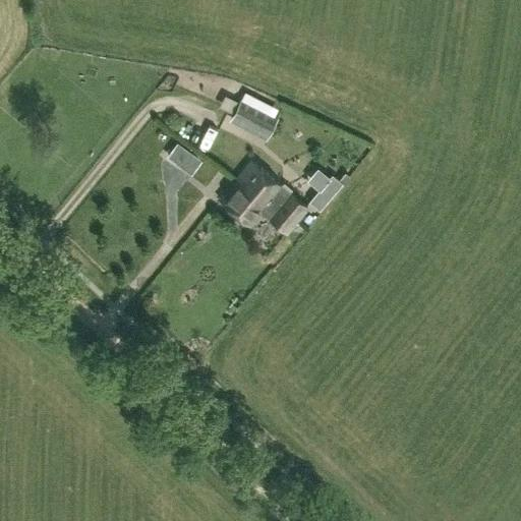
[(240,101),(230,119),(267,137),(276,119),(240,101)]
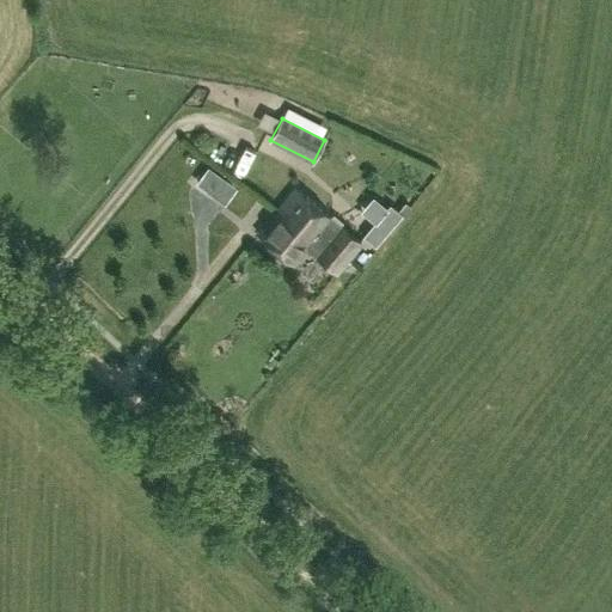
[(214,196),(226,179),(208,166),(196,183),(214,196)]
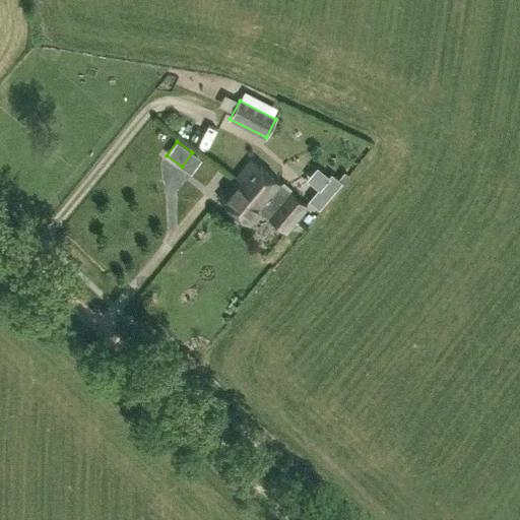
[(307,206),(288,190),(251,159),(235,179),(265,204),(271,197),(297,218),(307,206)]
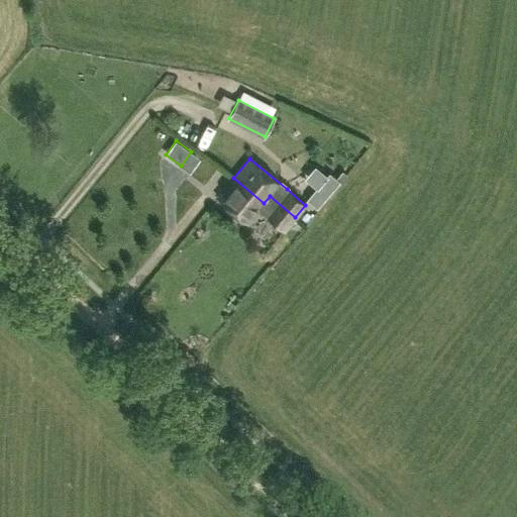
[(166,184),(184,190),(189,174),(172,168),(166,184)]
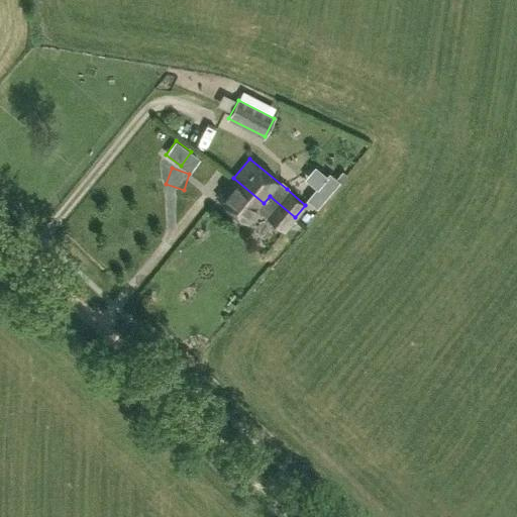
[(317,208),(339,181),(341,182),(347,175),(342,171),(336,178),(329,172),(306,199),(317,208)]
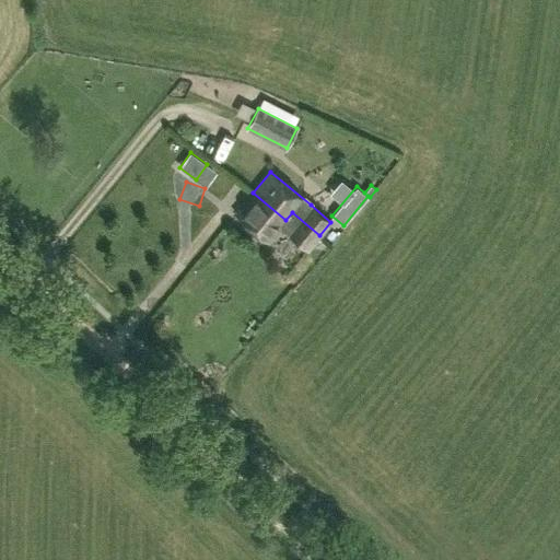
[(286,220),(253,193),(235,213),(268,242),(282,225),(289,230),(288,232),(307,248),(319,235),(292,212),(286,220)]
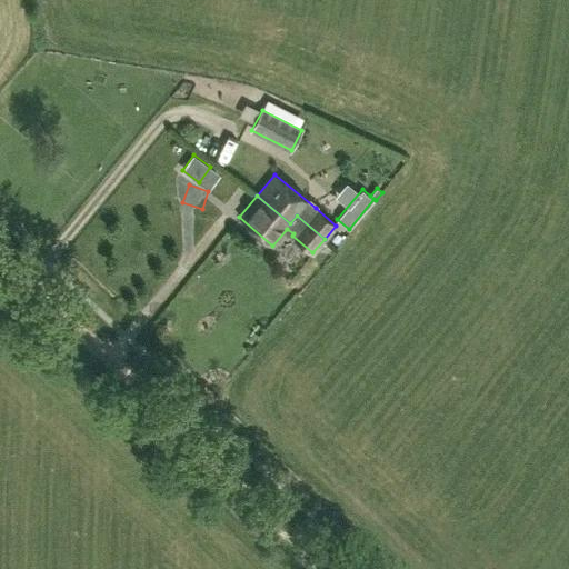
All buildings are outlined.
